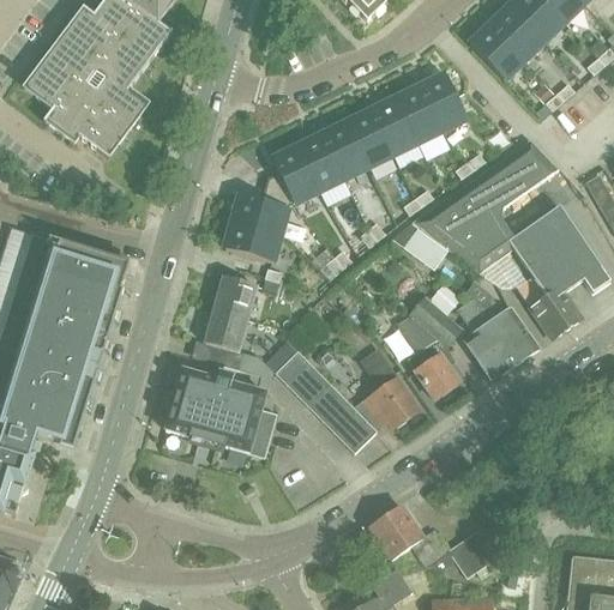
[(104,0),(94,14),(84,7),(24,88),(53,109),(44,120),(74,143),(79,137),(108,157),(148,103),(128,89),(172,32),(158,23),(174,0),(104,0)]
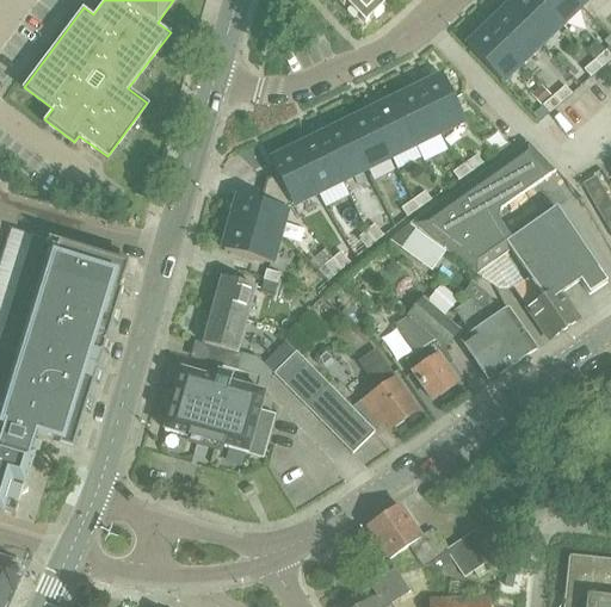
[(347,0),(346,1),(365,20),(377,10),(384,2),(382,0),(347,0)]
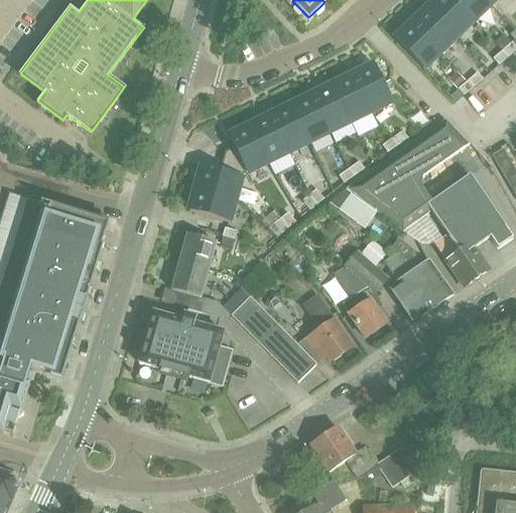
[(433,0),(428,5),(457,35),(474,19),(455,0),(433,0)]
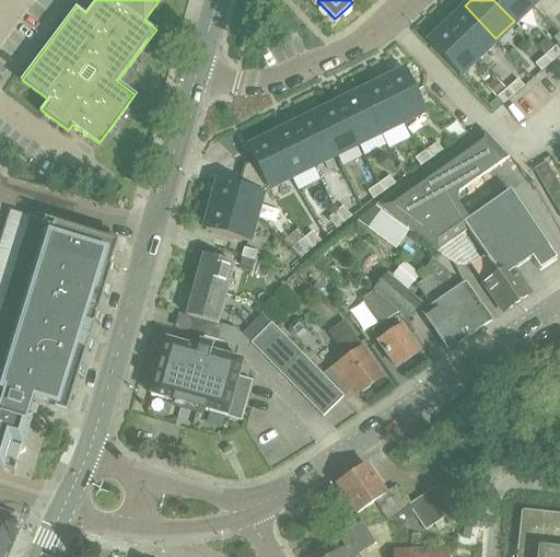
[(493,0),(514,21),(532,3),(528,0),(493,0)]
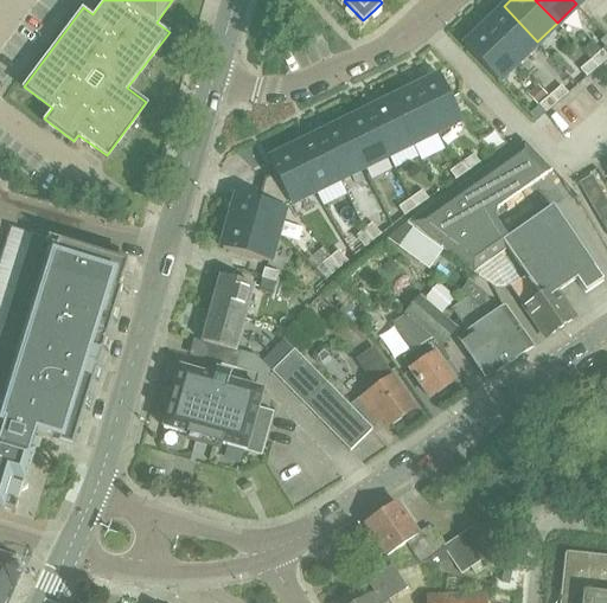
[(504,6),(484,25),(517,61),(537,42),(504,6)]
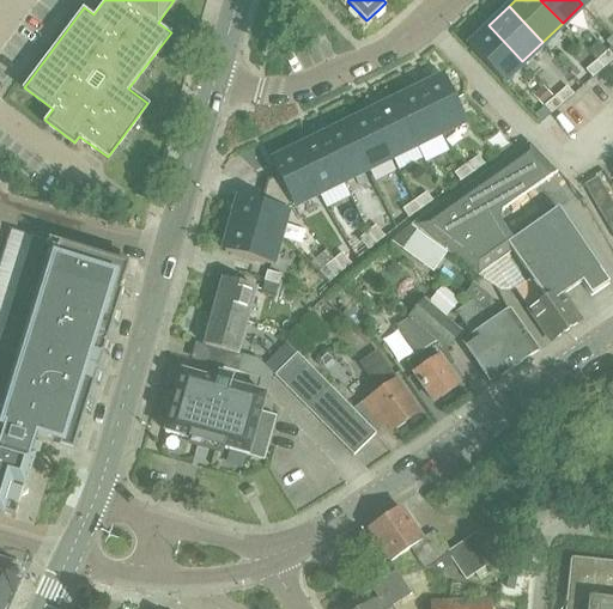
[(489,25),(469,44),(503,80),(522,61),(489,25)]
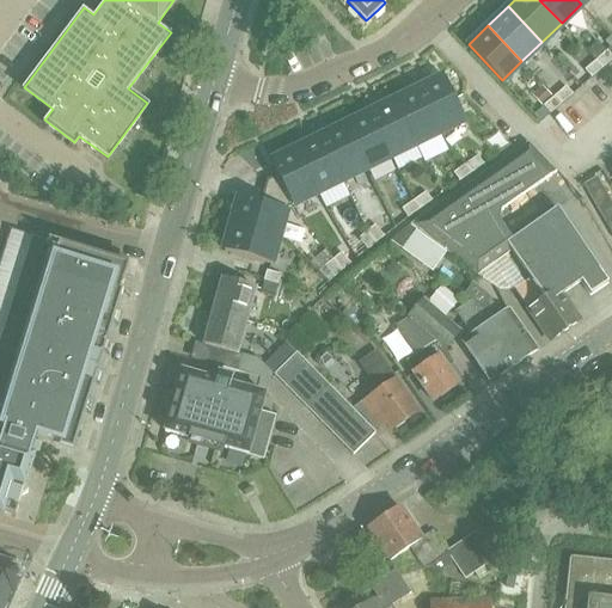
[(611,53),(607,48),(595,57),(603,66),(611,56),(611,53)]
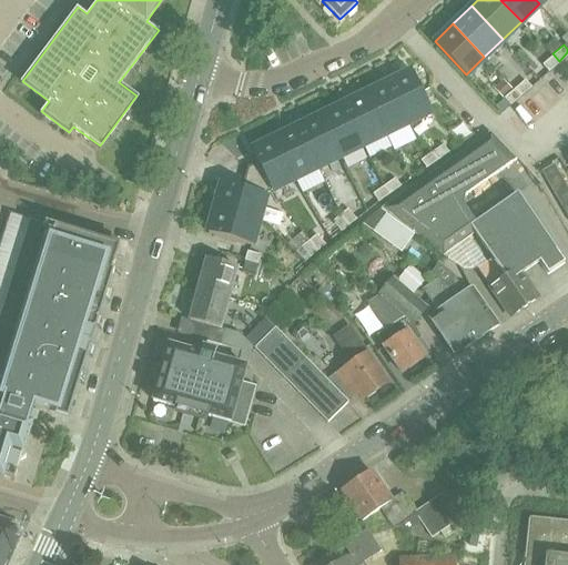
[(553,53),(543,62),(549,70),(559,61),(553,53)]
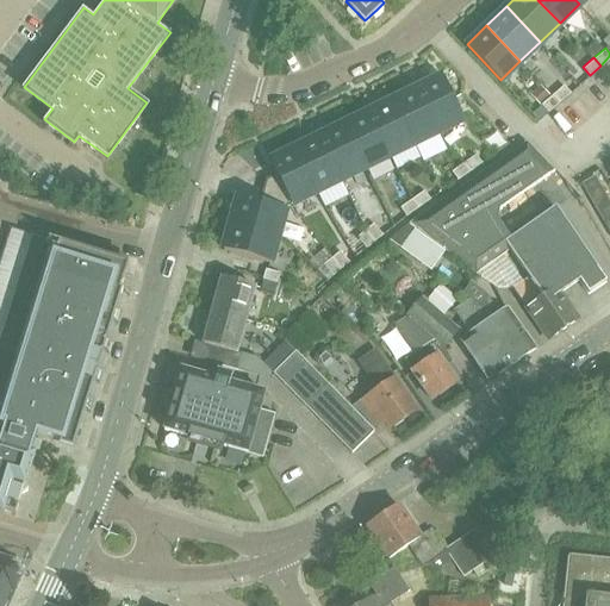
[(442,74),(418,86),(440,130),(464,118),(442,74)]
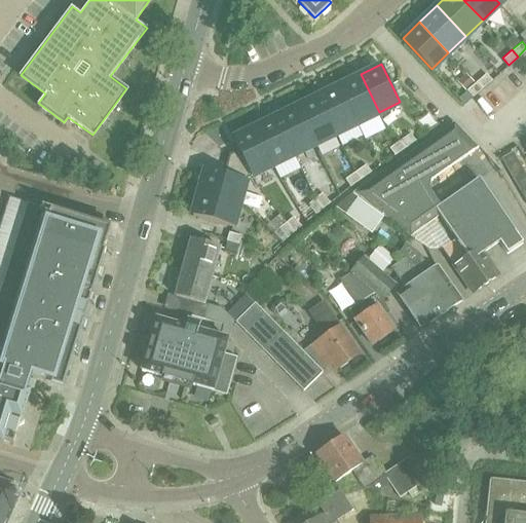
[(486,72),(477,80),(483,87),(492,79),(486,72)]
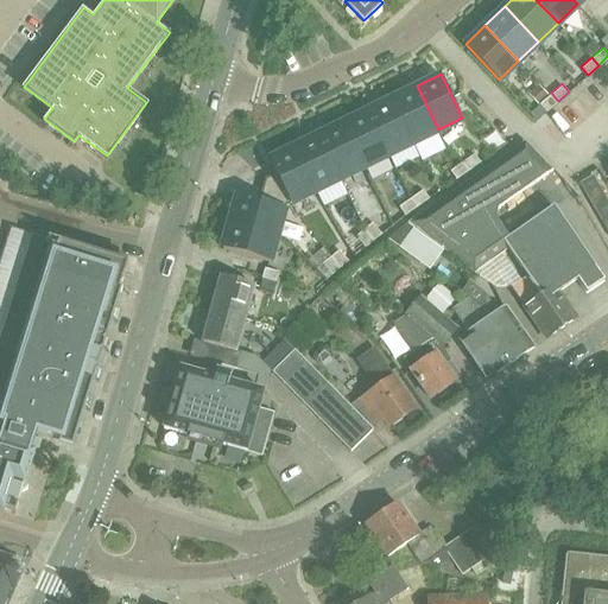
[(417,86),(392,99),(413,141),(438,129),(417,86)]
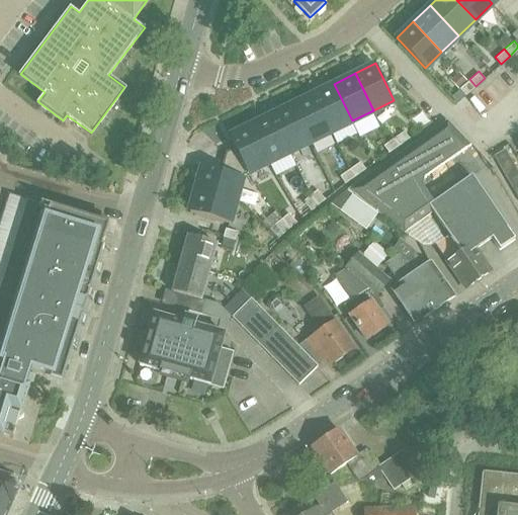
[(469,79),(459,87),(465,94),(476,86),(469,79)]
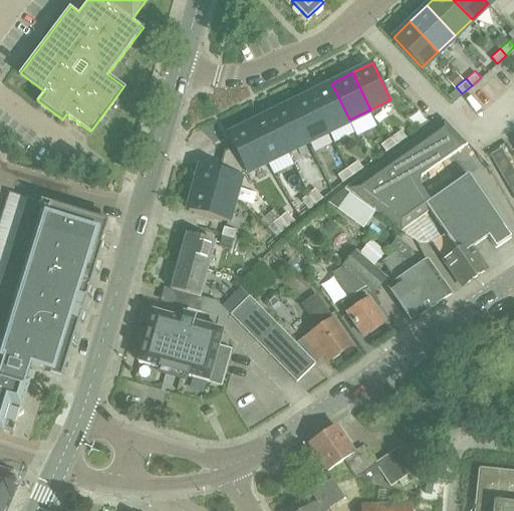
[(331,83),(310,93),(328,130),(349,119),(331,83)]
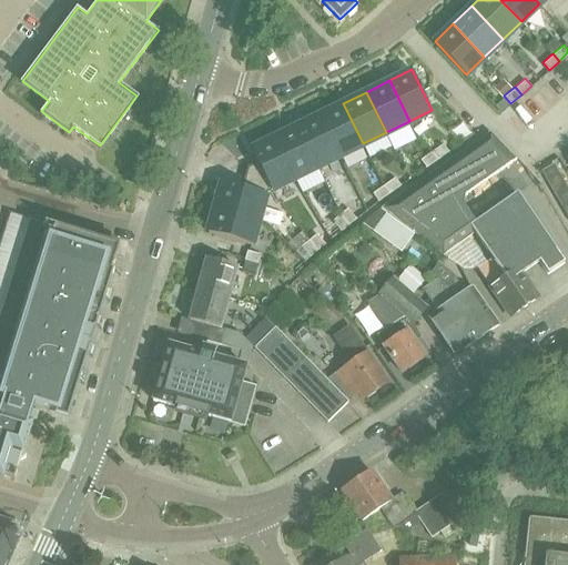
[(343,103),(321,114),(341,154),(363,143),(343,103)]
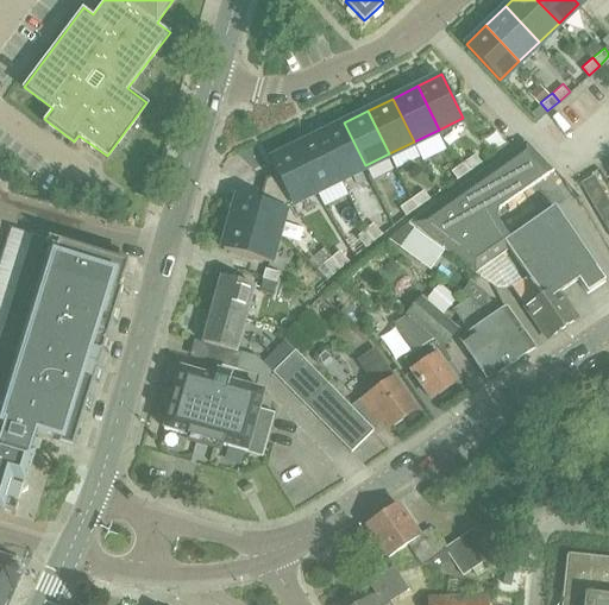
[(344,123),(319,134),(340,178),(365,165),(344,123)]
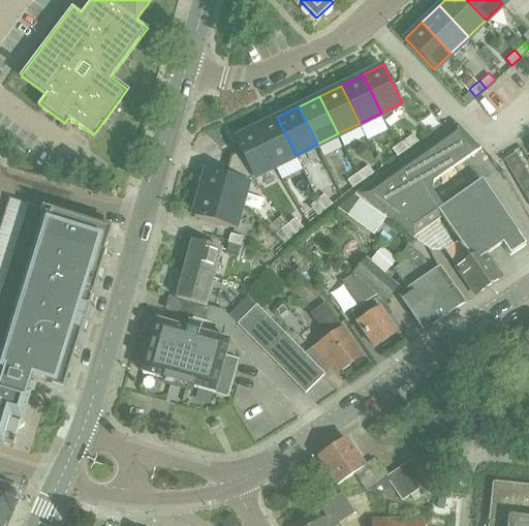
[(277,117),(255,127),(274,165),(296,155),(277,117)]
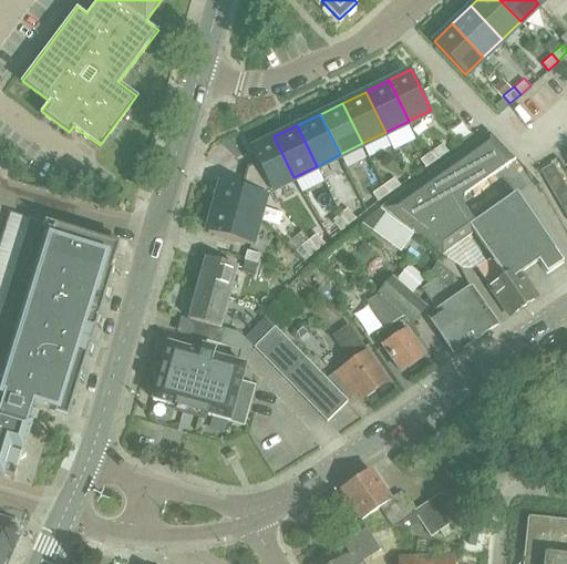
[(517,191),(475,219),(463,201),(465,193),(517,156),(490,129),(381,205),(442,253),(474,231),(492,256),(477,266),(509,314),(537,295),(521,270),(538,258),(547,270),(564,259),(556,247),(517,191)]
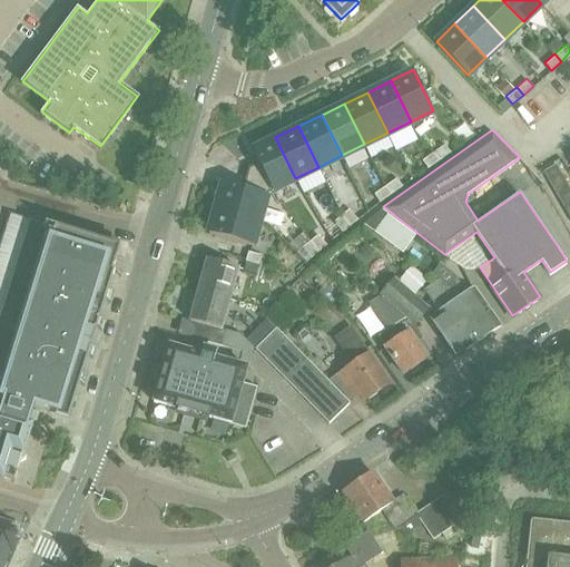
[(275,137),(253,148),(258,160),(272,189),(295,178),(275,137)]
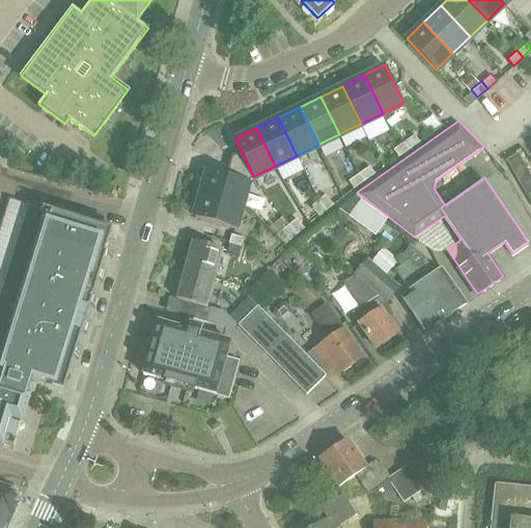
[(414,133),(403,140),(409,147),(420,140),(414,133)]
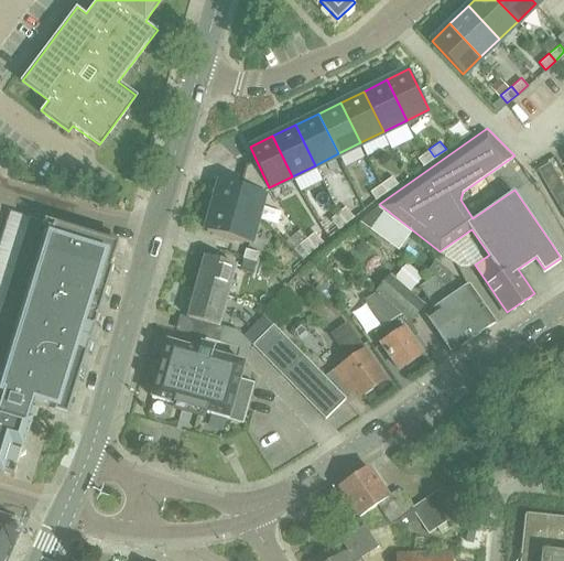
[(429,149),(418,157),(423,164),(434,157),(429,149)]
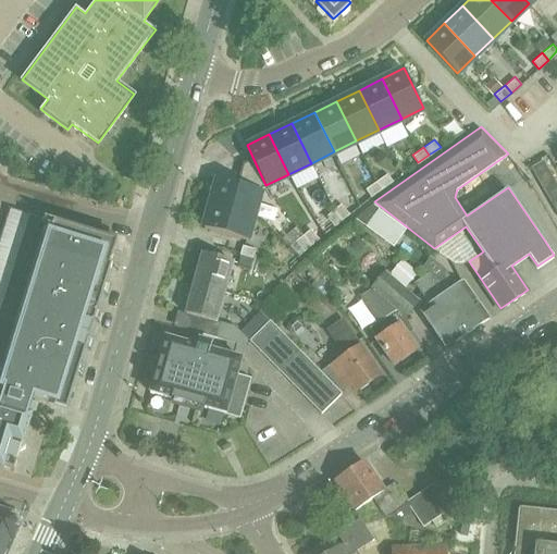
[(243,161),(237,182),(218,176),(211,201),(254,213),(261,187),(265,185),(252,157),(243,161)]
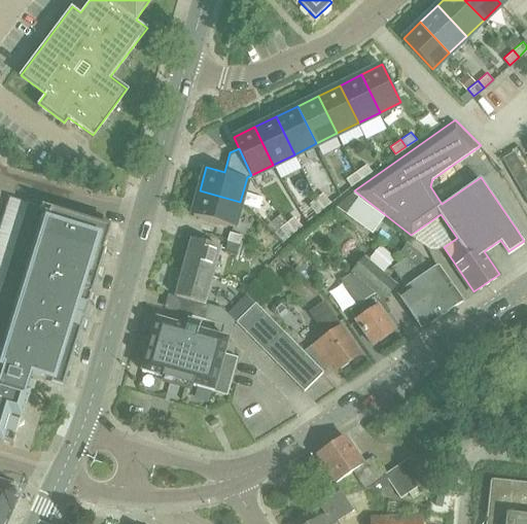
[(526,172),(514,149),(501,156),(506,164),(526,200),(526,172)]
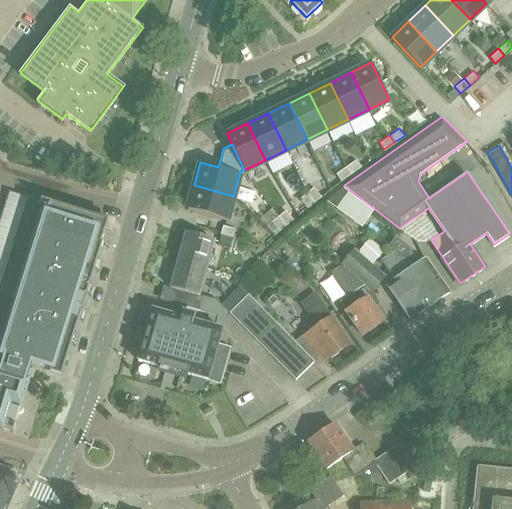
[(356,158),(346,165),(351,173),(361,166),(356,158)]
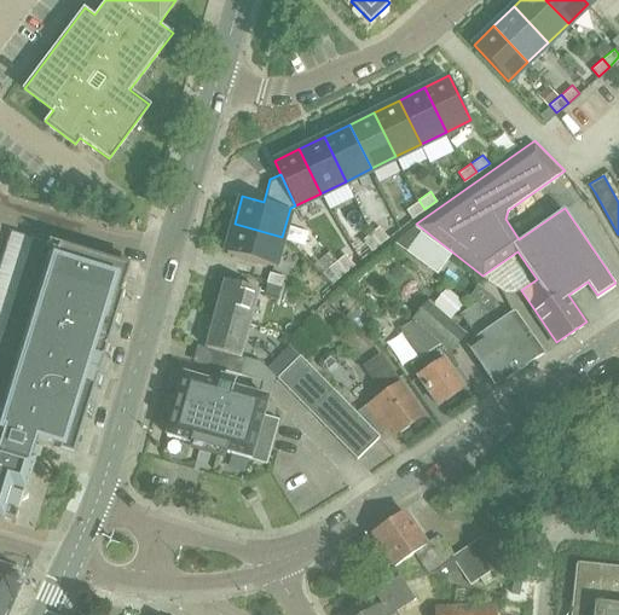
[(418,199),(406,209),(412,218),(424,209),(418,199)]
